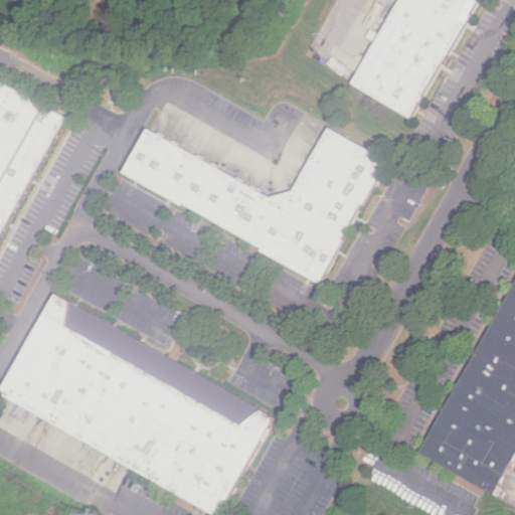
[(397,0),(350,81),(409,117),(478,0),(397,0)]
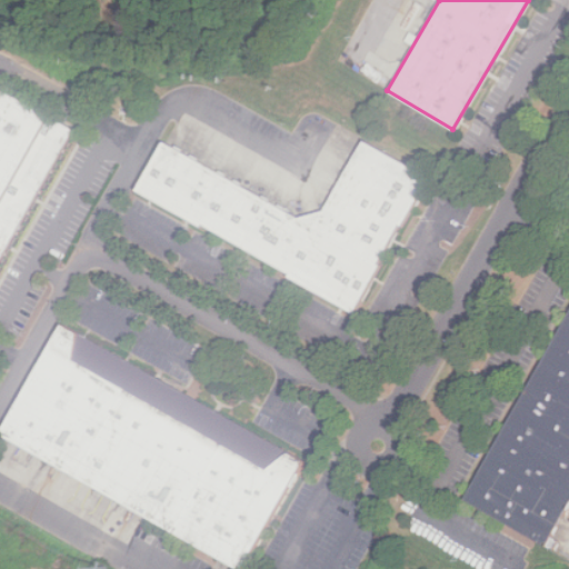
[(0,255),(71,127),(0,88),(0,255)]
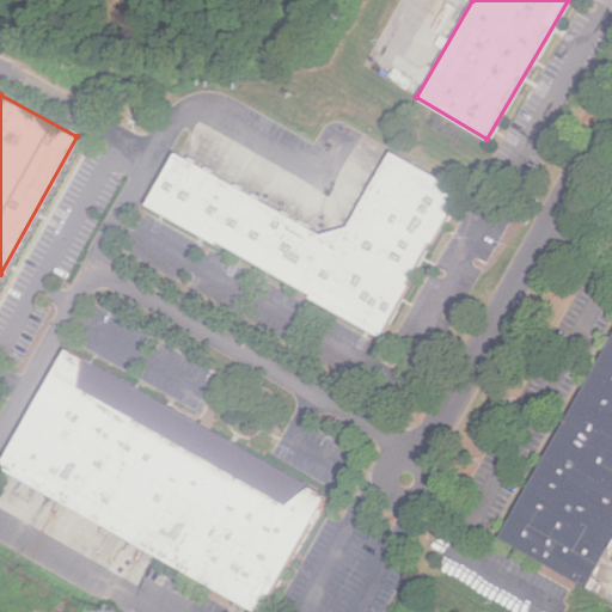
[(144,201),(379,331),(458,190),(387,151),(338,239),(173,147),(144,201)]
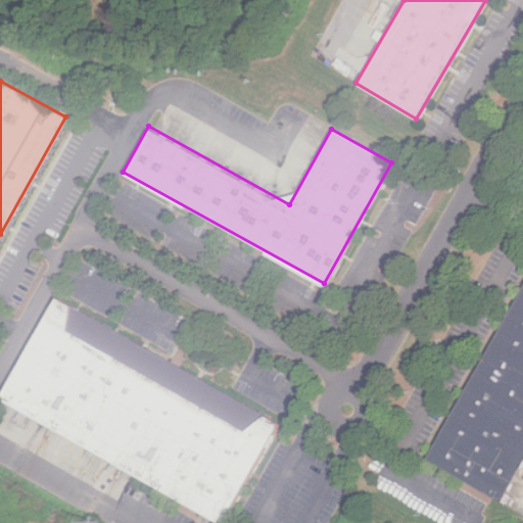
[(522,282),(424,458),(500,501),(522,459),(522,282)]
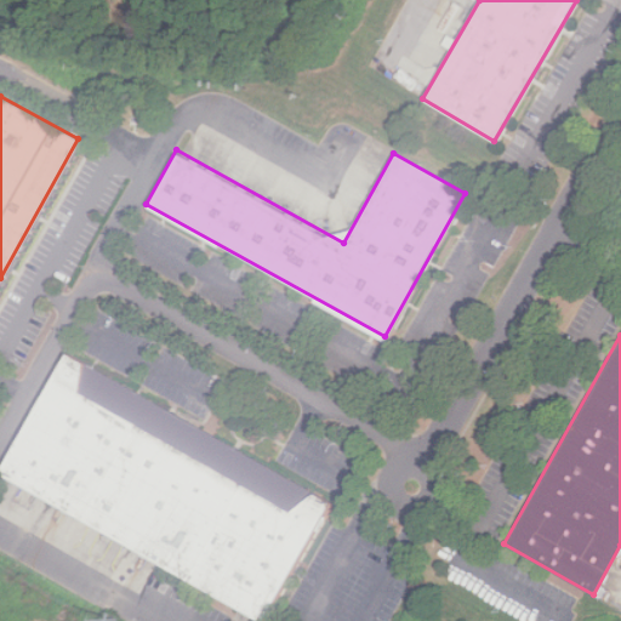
[(63,352),(0,462),(0,474),(257,620),(266,620),(332,503),(63,352)]
